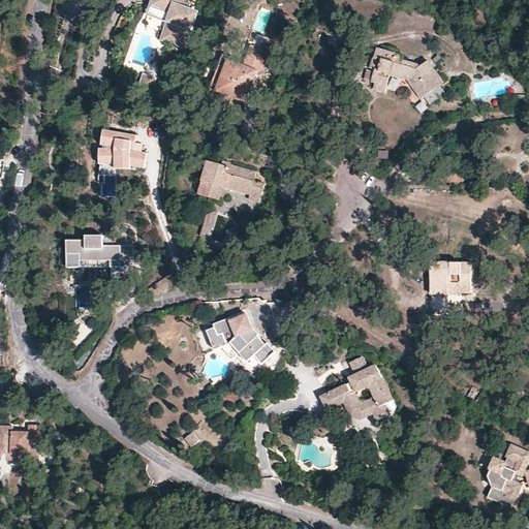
[(151,0),(150,3),(165,9),(162,18),(167,20),(161,37),(183,44),(195,10),(188,8),(190,2),(186,0),(151,0)]
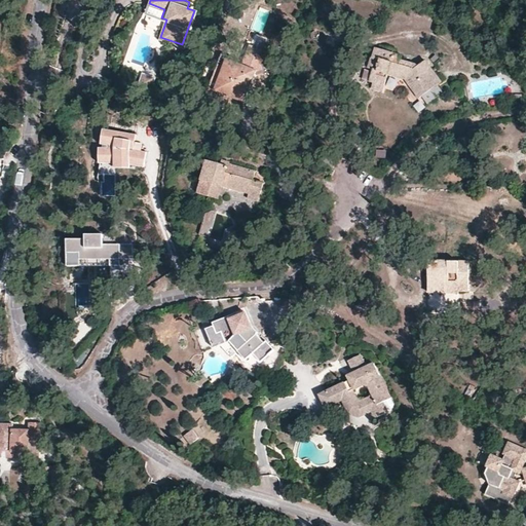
[(164,9),(149,3),(146,12),(161,17),(164,9)]
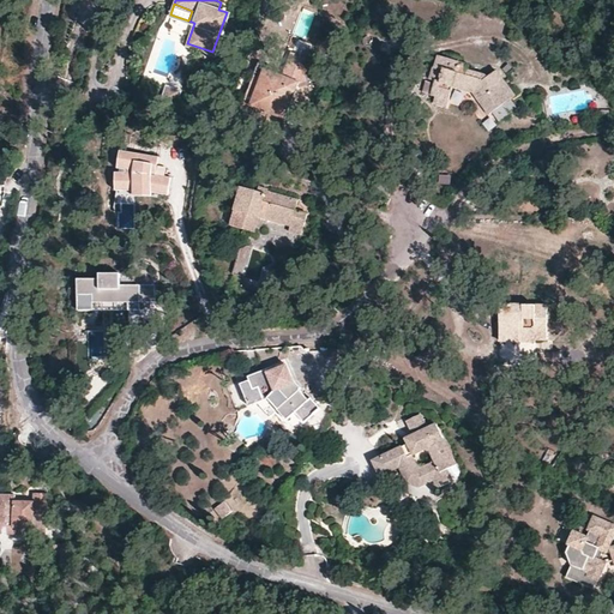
[(451,60),(437,56),(427,92),(435,96),(434,103),(446,107),(452,89),(474,94),(479,100),(504,83),(495,71),(488,76),(465,70),(467,64),(461,62),(461,60),(451,58),(451,60)]
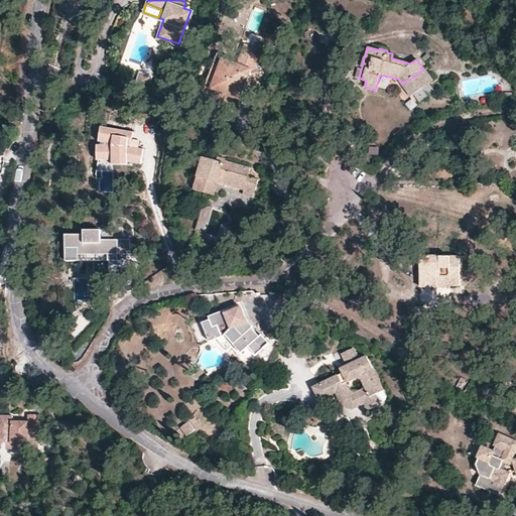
[(212,89),(222,58),(224,55),(217,52),(203,90),(216,96),(218,91),(212,89)]
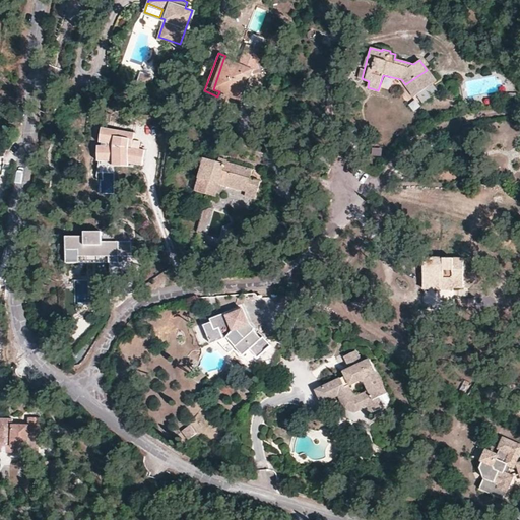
[(252,70),(223,59),(213,89),(219,91),(240,100),(244,89),(241,88),(245,79),(248,80),(252,70)]
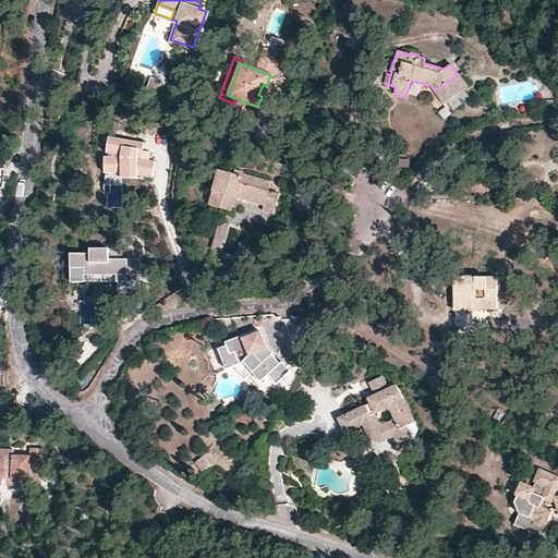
[(458,75),(435,91),(445,104),(466,87),(458,75)]
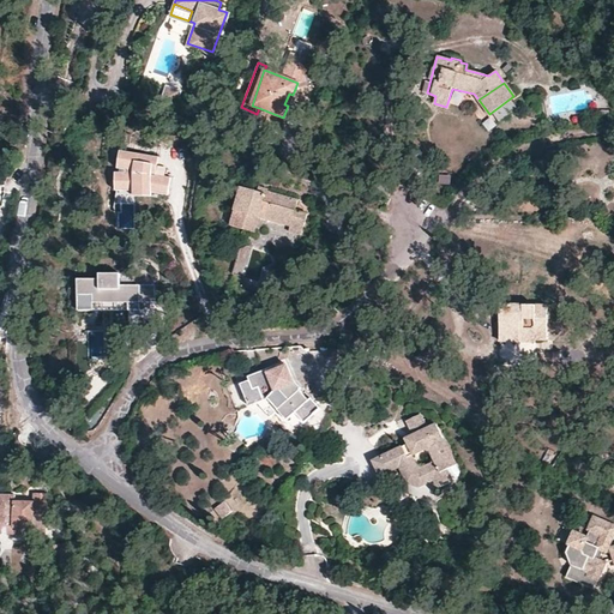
[(160,161),(121,154),(118,169),(127,170),(127,176),(116,176),(116,192),(134,192),(134,197),(152,197),(152,194),(168,198),(172,181),(156,179),(160,161)]
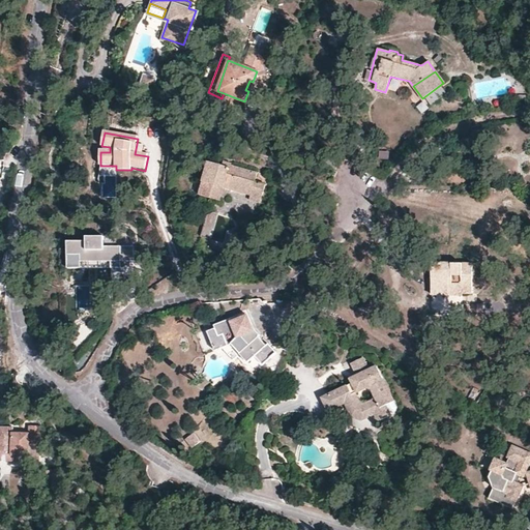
[(218,188),(226,189),(252,198),(253,195),(264,198),(267,184),(257,182),(260,174),(233,167),(233,170),(225,168),(210,164),(201,196),(215,200),(218,188)]
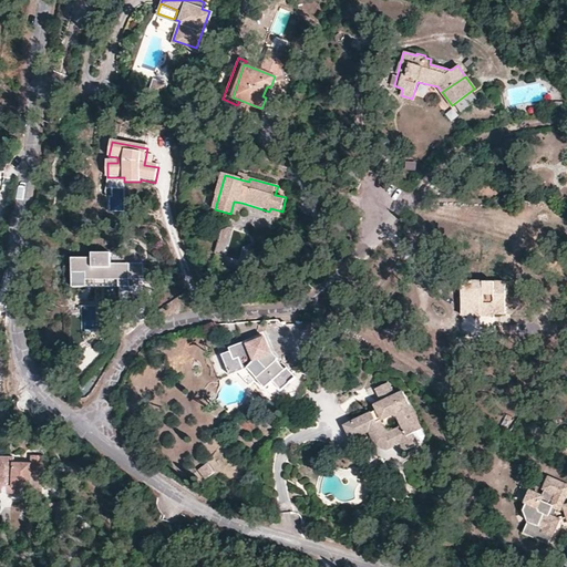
[(238,216),(241,203),(234,202),(230,214),(238,216)]
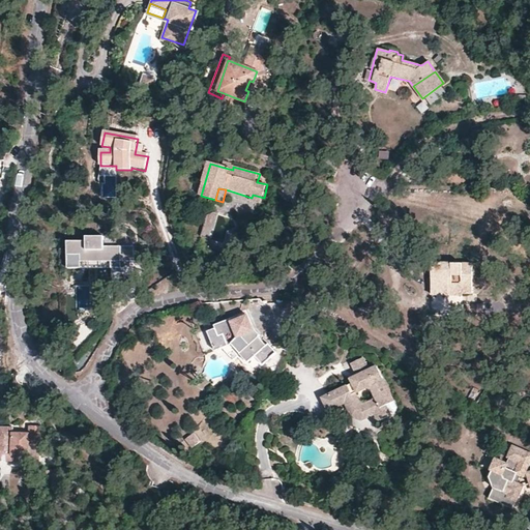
[(495,188),(486,188),(482,198),(490,200),(495,188)]
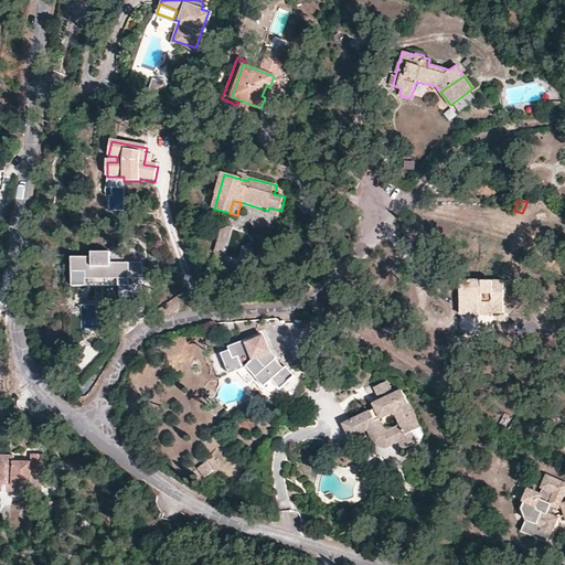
[(269,208),(268,211),(267,215),(279,219),(281,211),(269,208)]
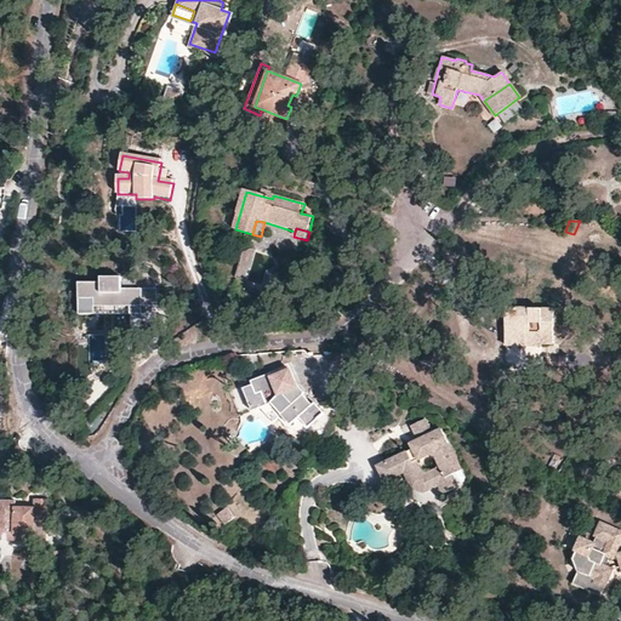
[(235,275),(246,279),(254,254),(243,251),(235,275)]
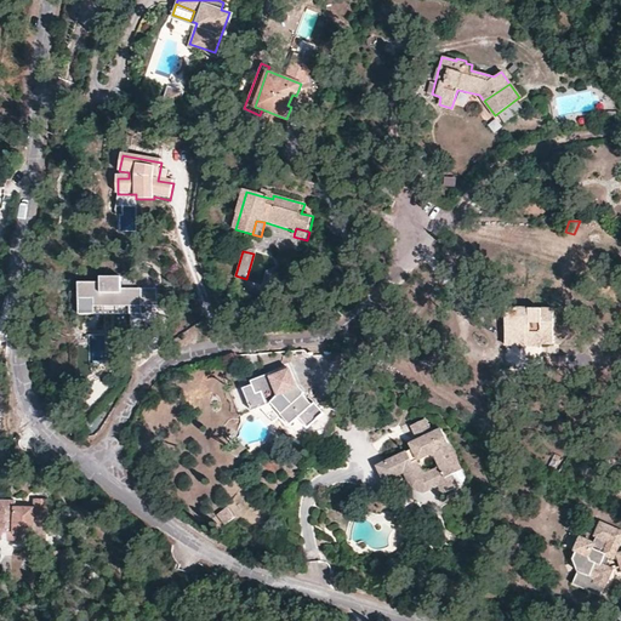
[(102,285),(80,286),(81,317),(96,317),(96,311),(141,308),(141,313),(165,313),(164,290),(121,292),(121,278),(102,279),(102,285)]
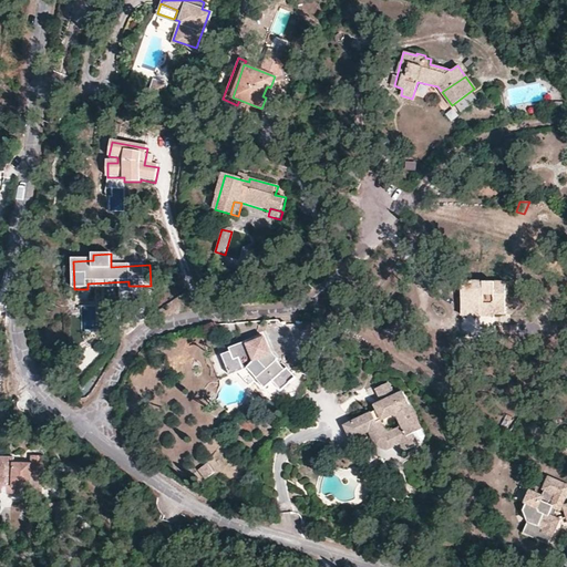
[(477,313),(491,313),(503,313),(504,282),(462,281),(461,317),(477,317),(477,313)]
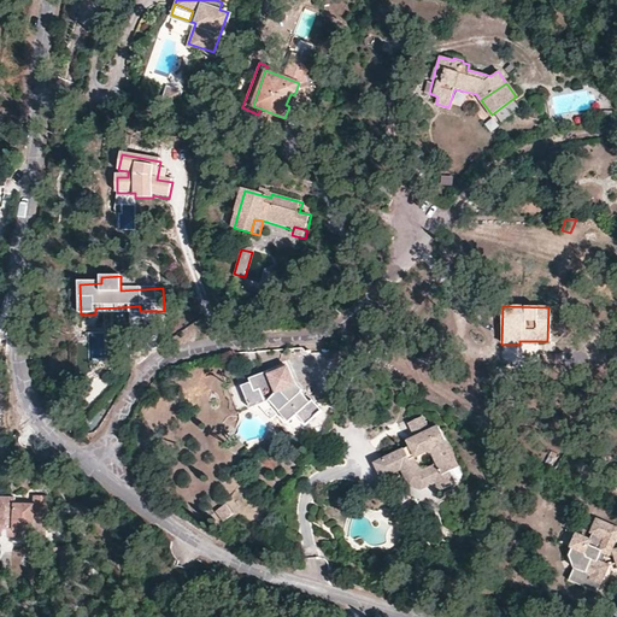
[(370,347),(359,340),(354,348),(365,356),(370,347)]
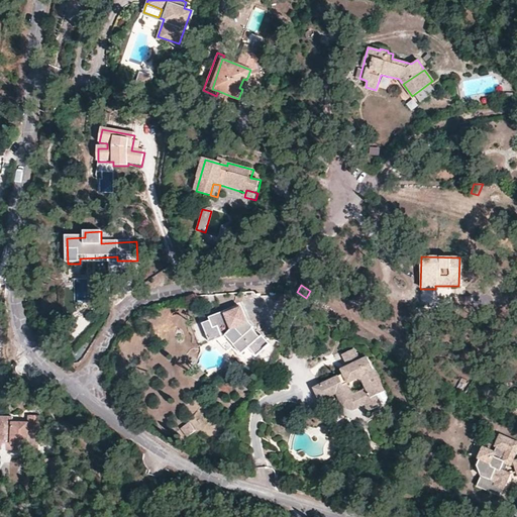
[(233,345),(230,348),(241,358),(244,355),(249,360),(268,343),(261,336),(259,337),(250,328),(252,326),(247,321),(245,322),(239,308),(225,313),(223,312),(208,318),(208,321),(201,323),(209,341),(216,339),(224,336),(233,345)]
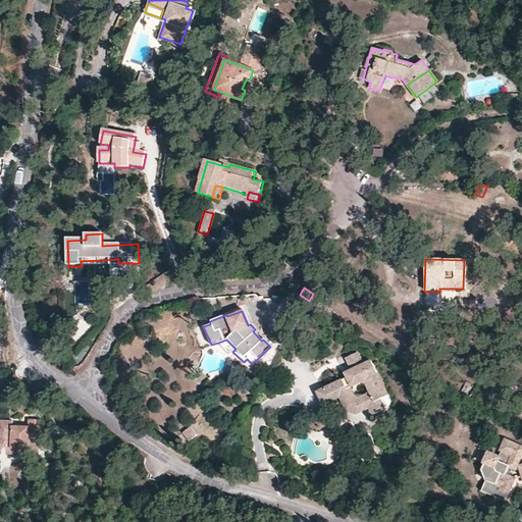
[(229,354),(232,352),(236,349),(226,340),(218,343),(229,354)]
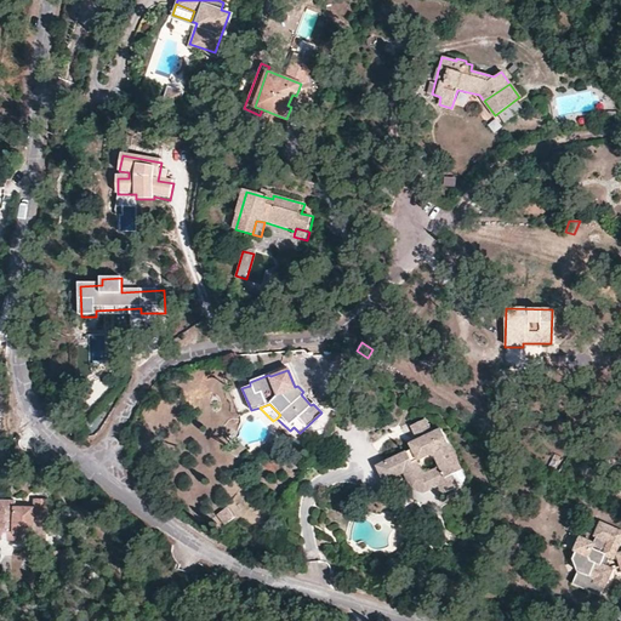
[(386,462),(393,477),(403,472),(408,480),(415,477),(427,482),(431,489),(437,485),(442,494),(455,486),(450,476),(460,471),(439,429),(431,434),(422,420),(411,426),(417,439),(410,443),(412,448),(386,462)]
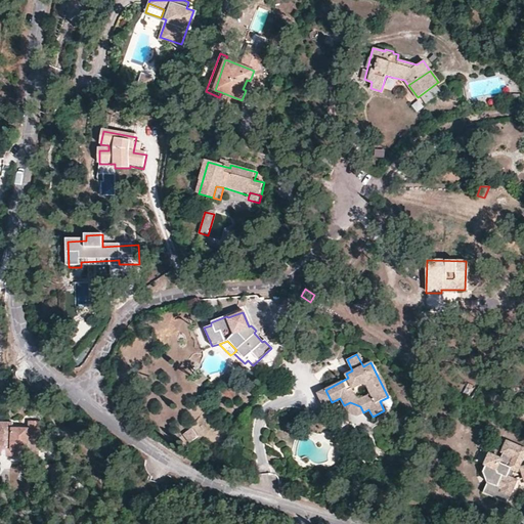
[(324,405),(332,402),(325,390),(318,393),(324,405)]
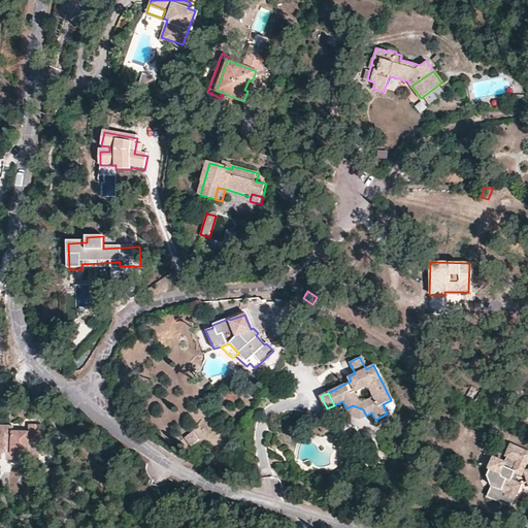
[(353,405),(347,408),(351,416),(359,419),(366,416),(363,409),(353,405)]
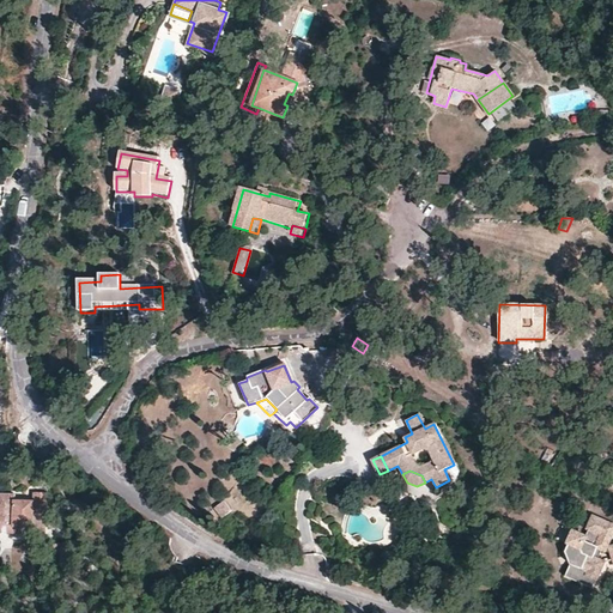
[(0,495),(0,503),(0,522),(14,523),(13,528),(32,528),(34,511),(46,511),(47,493),(34,492),(32,502),(14,501),(14,495),(0,495)]
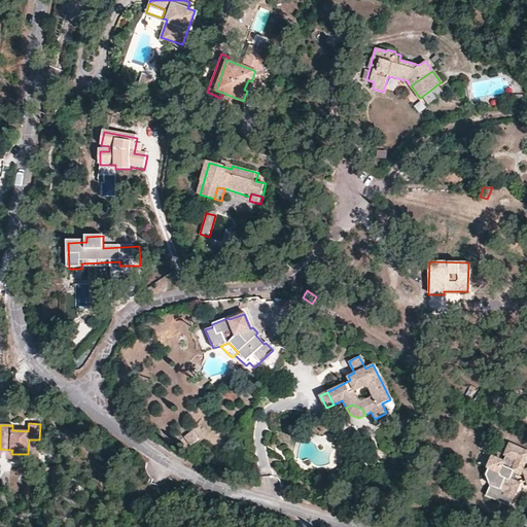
[(28,454),(28,458),(39,458),(39,440),(29,440),(28,454)]
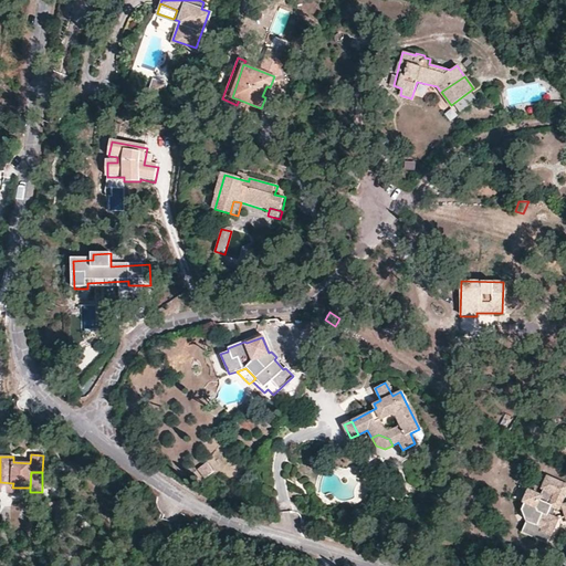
[(521,511),(525,522),(541,528),(540,533),(548,537),(555,521),(549,519),(554,510),(564,514),(565,519),(565,503),(563,505),(561,504),(565,491),(565,485),(546,477),(542,489),(542,490),(540,495),(528,491),(524,502),(525,502),(521,511)]
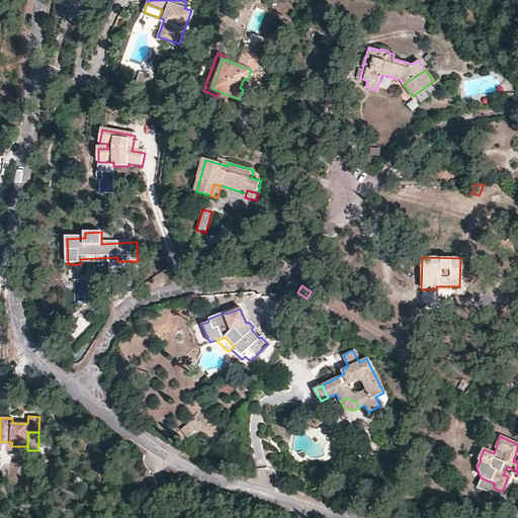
[(12,442),(0,441),(0,450),(27,451),(27,450),(27,446),(11,446),(12,442)]
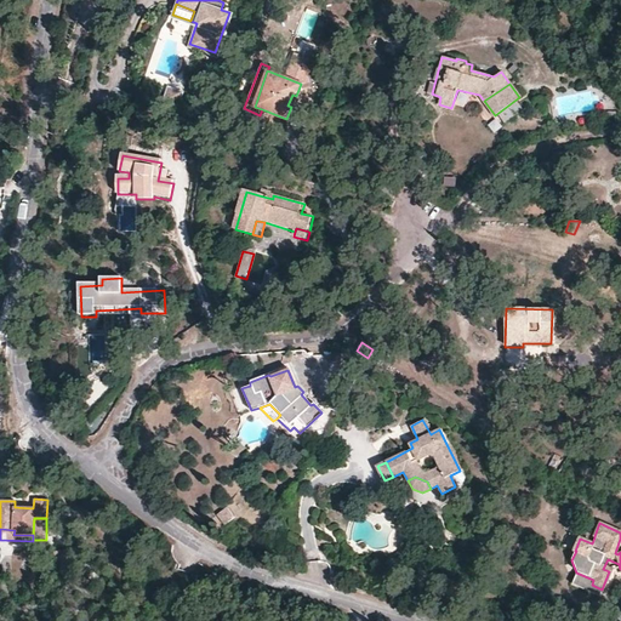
[(593,580),(576,573),(571,585),(599,597),(602,590),(592,585),(593,580)]
